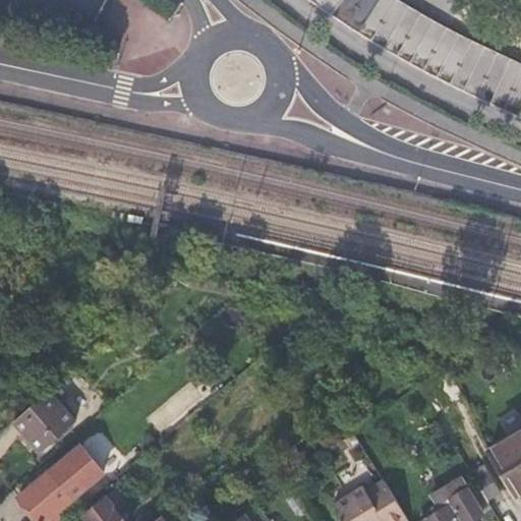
[(312,0),(322,6),(359,32),(384,48),(409,62),(435,76),(473,96),(513,113),(520,116),(520,64),(487,50),(440,25),(401,2),(397,0),(312,0)]
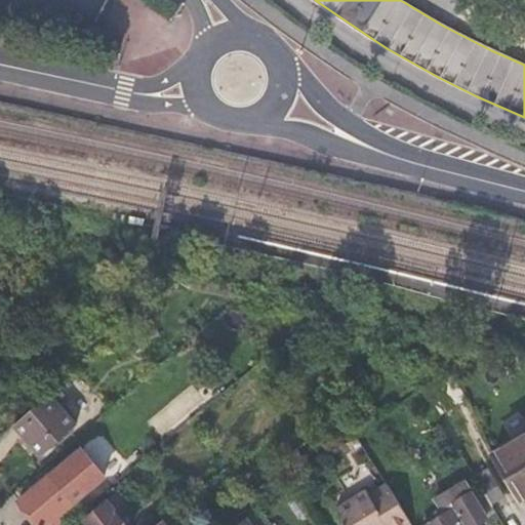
[(77,426),(50,394),(14,426),(42,456),(77,426)]
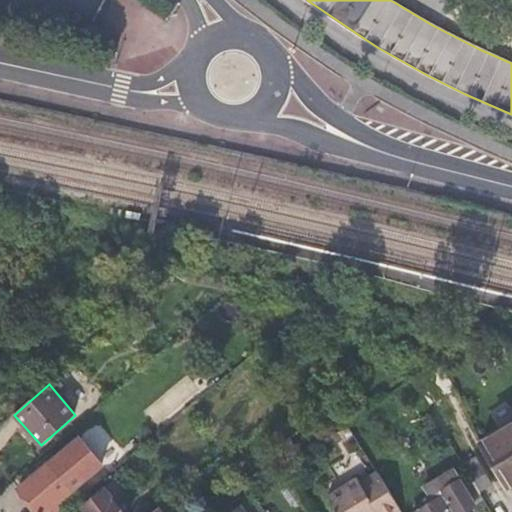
[(511,424),(482,442),(507,486),(511,483),(511,424)]
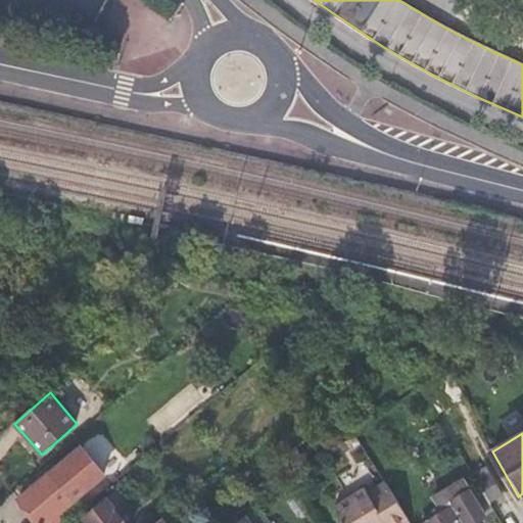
[(77,445),(16,498),(37,522),(43,522),(101,474),(77,445)]
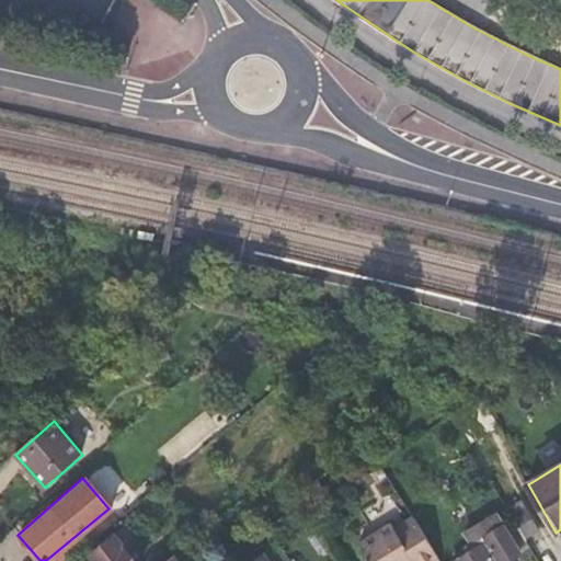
[(522,501),(506,510),(525,540),(540,530),(522,501)]
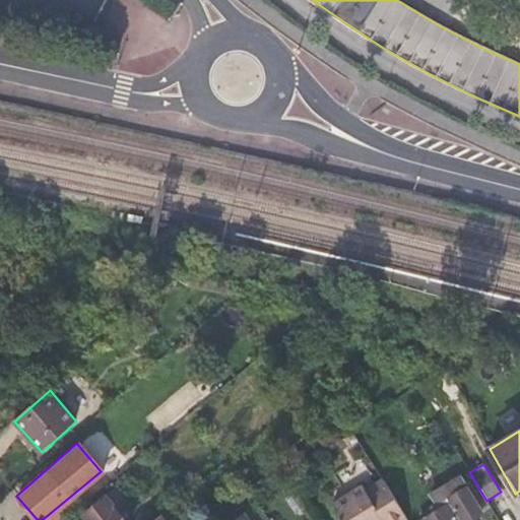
[(366,489),(333,508),(340,519),(407,519),(386,482),(368,493),(366,489)]
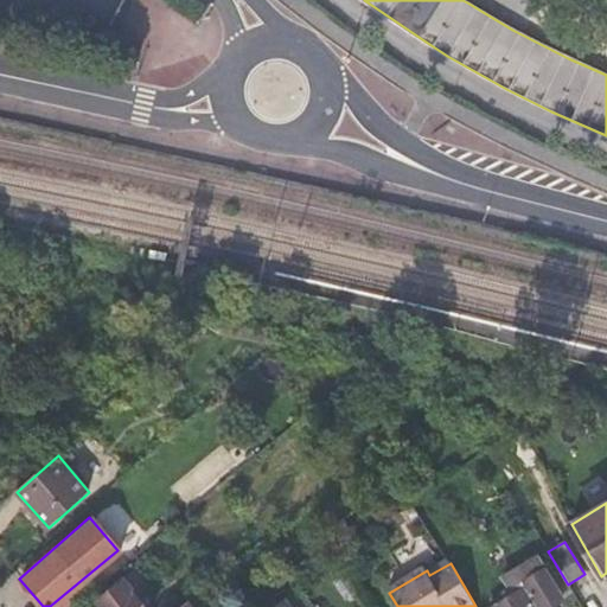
[(521,593),(496,606),(549,606),(562,600),(543,569),(516,586),(521,593)]
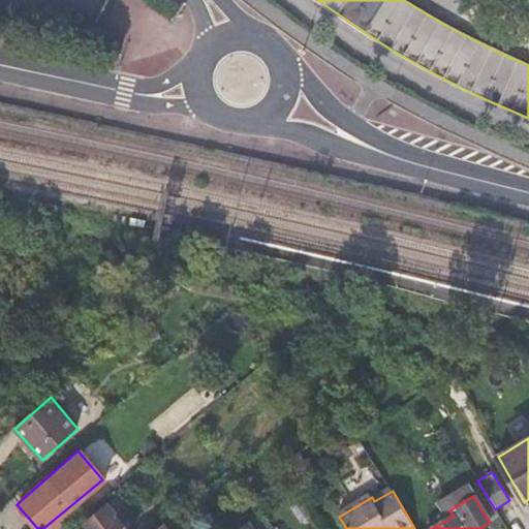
[(126,528),(106,503),(83,523),(88,528),(126,528)]
